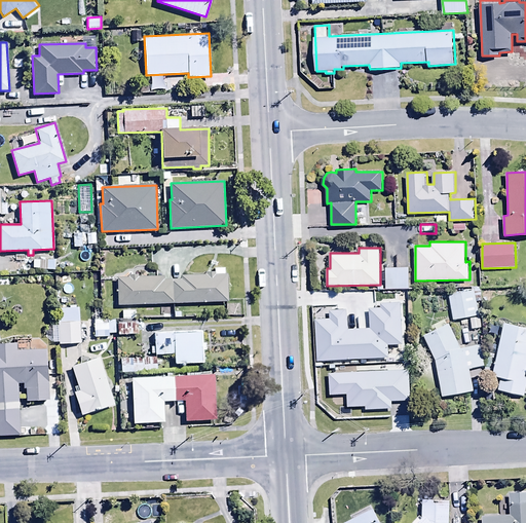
[(173,279),(173,303),(228,301),(227,273),(225,273),(224,266),(214,267),(214,271),(207,271),(207,273),(181,274),(181,278),(173,279)]
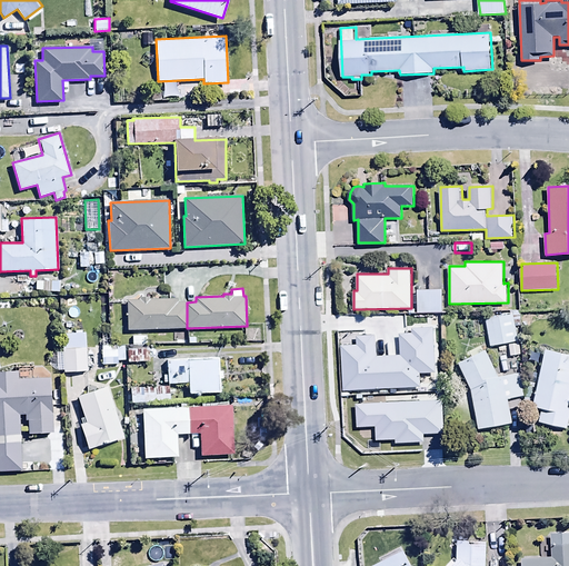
[(417,289),(417,311),(443,311),(443,289),(417,289)]
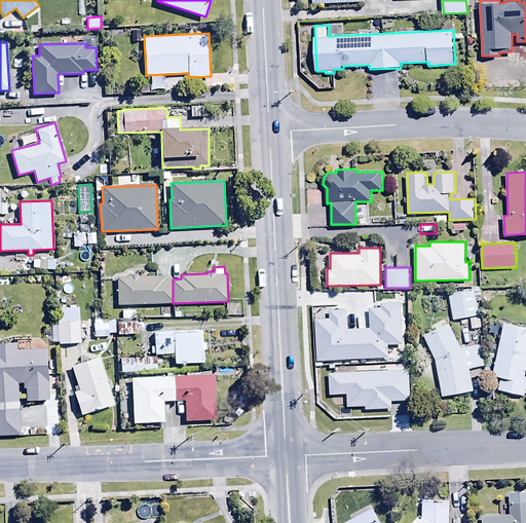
[(173,303),(173,279),(164,279),(164,274),(117,276),(118,306),(173,303)]
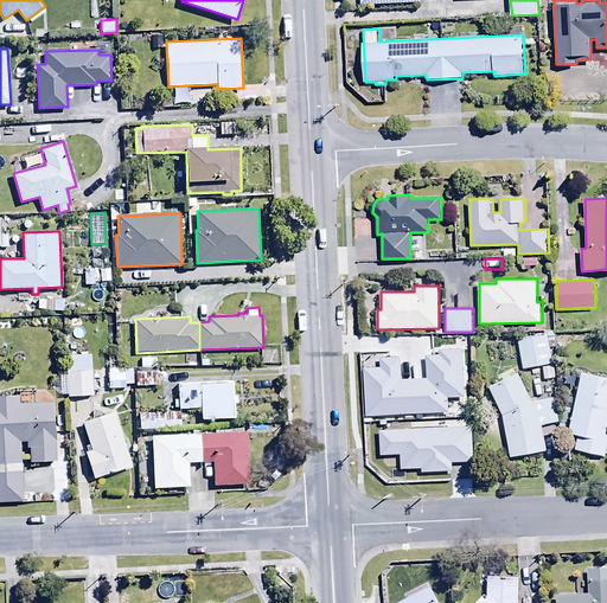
[(553,363),(549,340),(556,339),(555,328),(544,331),(545,335),(518,340),(523,367),(553,363)]
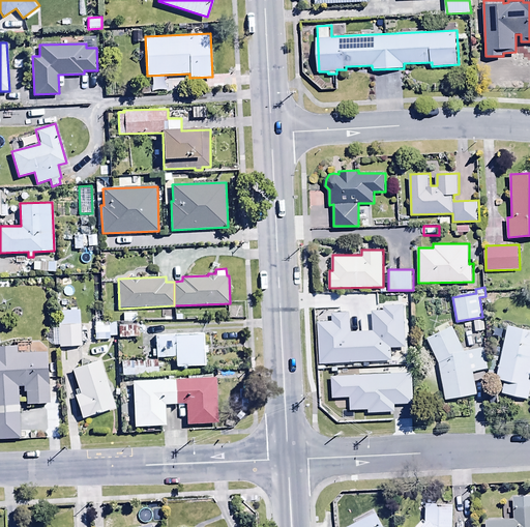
[(395,316),(394,294),(374,294),(375,317),(395,316)]
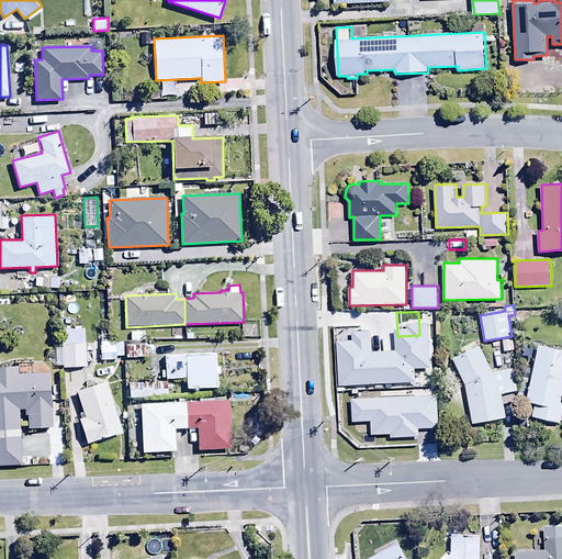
[(100,326),(101,348),(90,347),(91,346),(87,346),(87,350),(91,349),(91,358),(101,357),(101,359),(116,359),(116,355),(124,355),(123,341),(115,342),(115,345),(110,345),(110,326),(100,326)]
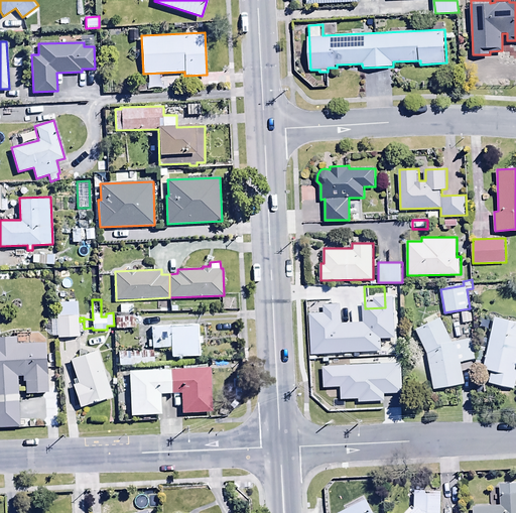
[(78,301),(58,301),(59,315),(56,315),(56,318),(51,318),(51,335),(58,335),(58,337),(79,337),(78,301)]
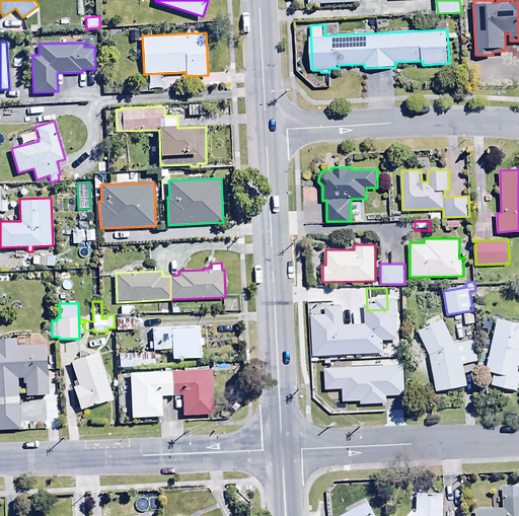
[(135,316),(117,317),(117,329),(136,328),(135,316)]
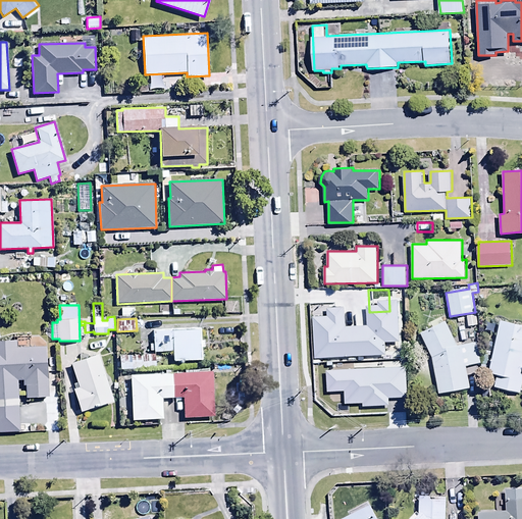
[(422,333),(433,357),(439,393),(471,387),(467,364),(480,362),(477,342),(459,345),(447,320),(422,333)]
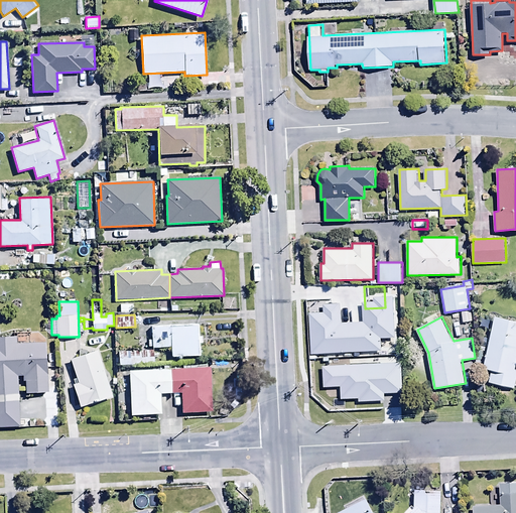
[(515,319),(495,316),(484,368),(491,369),(489,382),(515,387),(515,386),(515,319)]
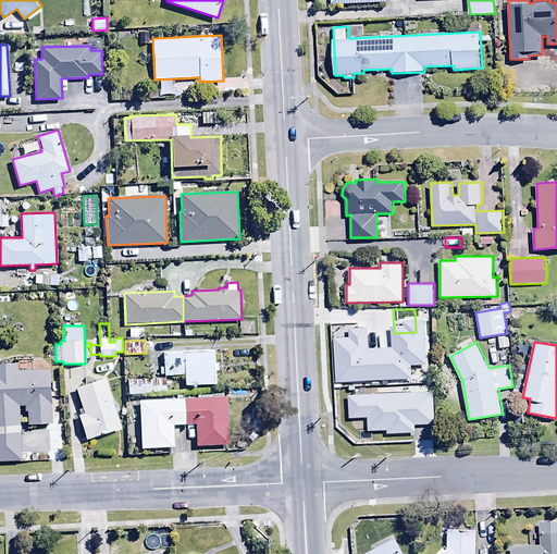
[(428,343),(415,343),(415,358),(428,358),(428,343)]
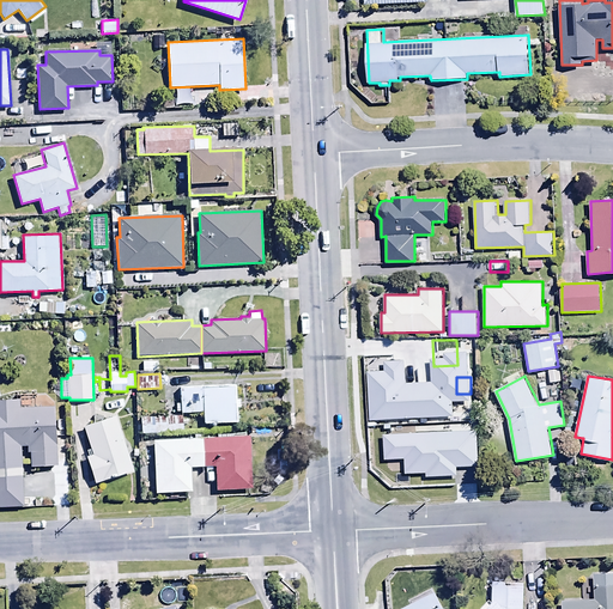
[(390,436),(431,436),(432,427),(428,427),(428,414),(432,414),(432,406),(430,406),(430,378),(411,378),(411,402),(388,402),(388,413),(383,413),(383,425),(390,425),(390,436)]
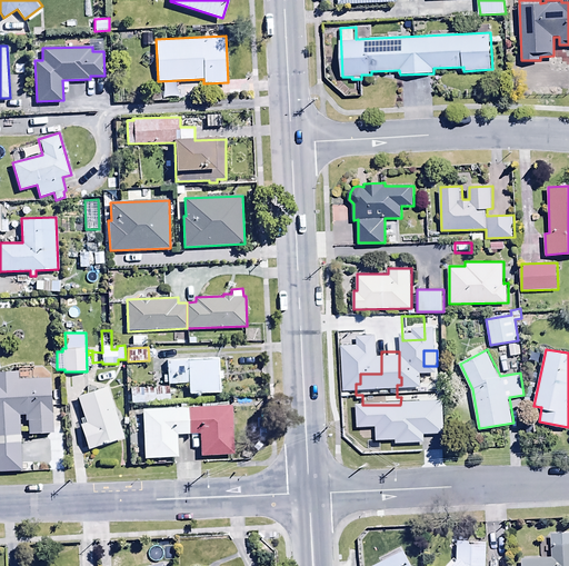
[(218,357),(168,360),(169,383),(189,381),(189,394),(221,393),(220,378),(222,378),(222,370),(219,370),(218,357)]
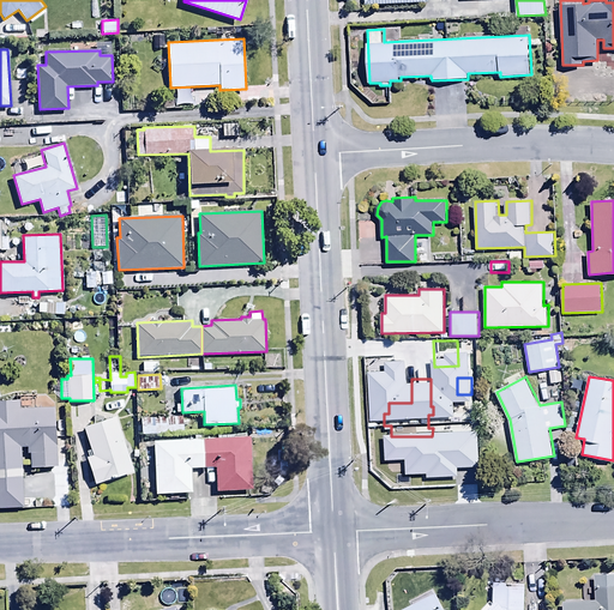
[(64,461),(62,438),(58,438),(55,408),(20,409),(20,399),(11,399),(10,396),(0,396),(0,507),(23,507),(20,446),(28,446),(28,453),(31,453),(31,466),(58,465),(58,461),(64,461)]
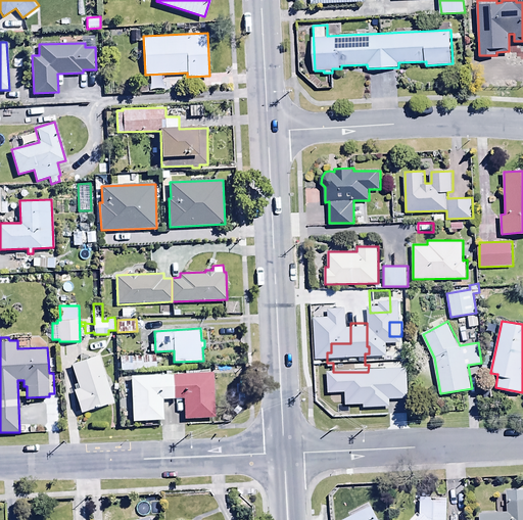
[(391,371),(392,350),(374,350),(374,370),(391,371)]
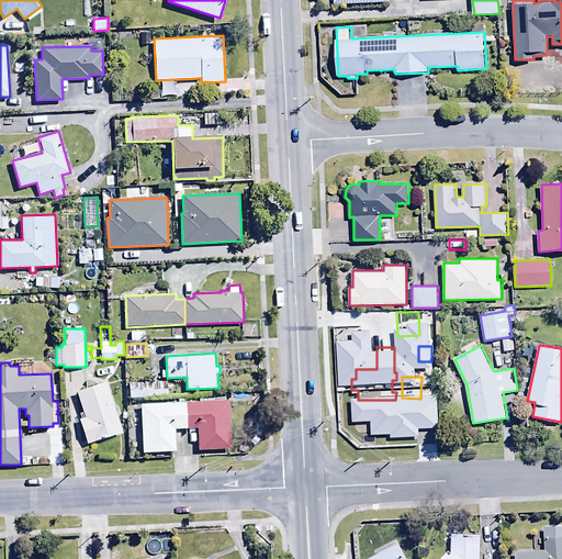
[(109,382),(77,391),(86,417),(80,418),(88,443),(124,432),(109,382)]
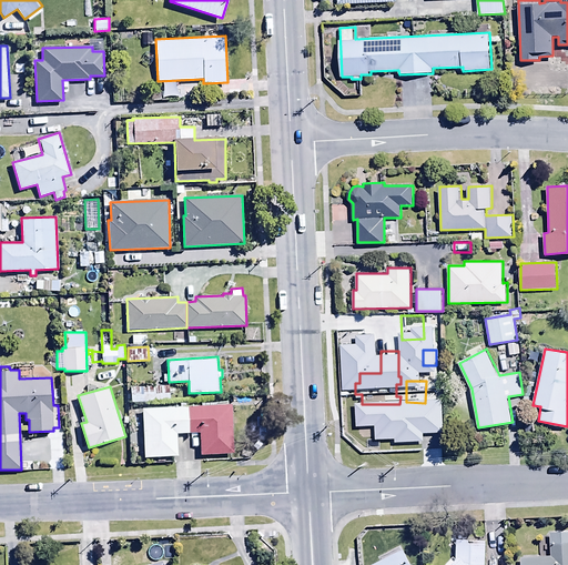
[(169,386),(131,387),(131,401),(169,400),(169,386)]
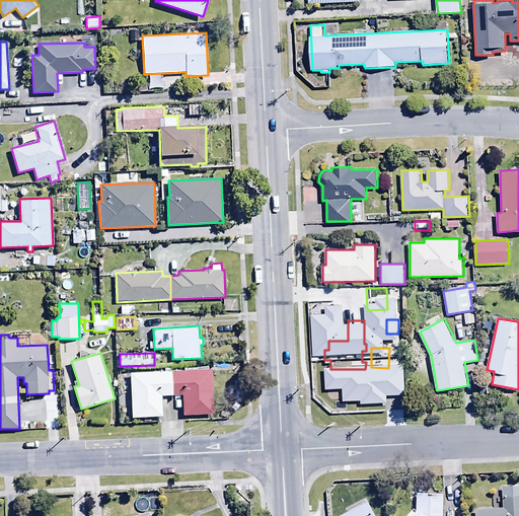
[(172,408),(183,407),(183,415),(215,413),(213,369),(172,371),(173,395),(172,395),(172,408)]
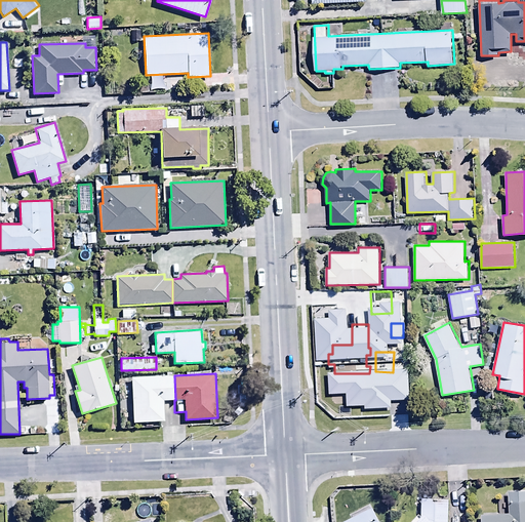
[(175,400),(174,375),(132,377),(133,423),(166,420),(165,400),(173,400),(174,400),(175,400)]
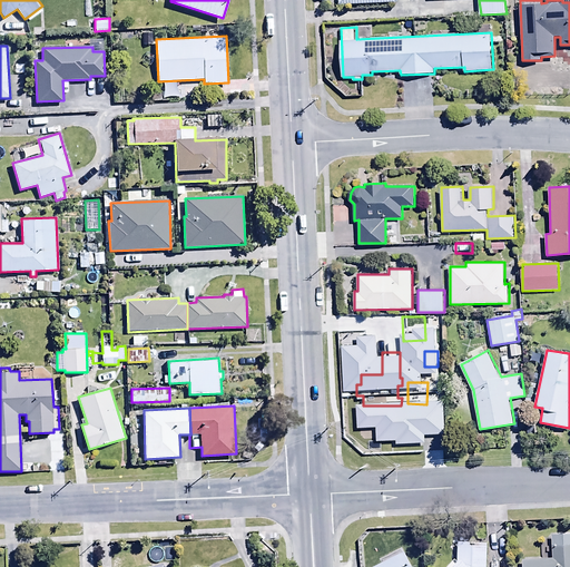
[(541,555),(523,556),(523,566),(569,566),(569,535),(552,537),(553,557),(541,558),(541,555)]
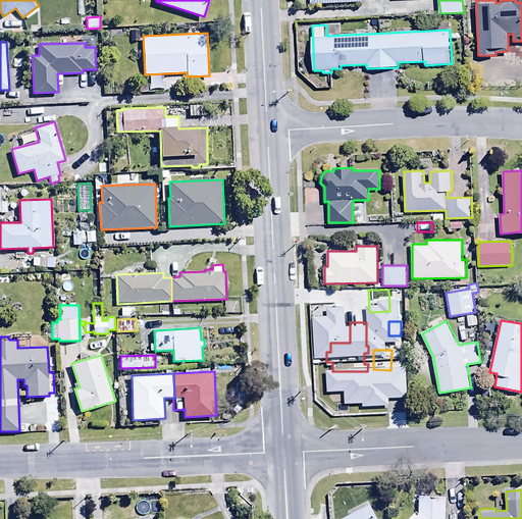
[(418,513),(412,518),(447,518),(448,496),(420,496),(420,513),(418,513)]
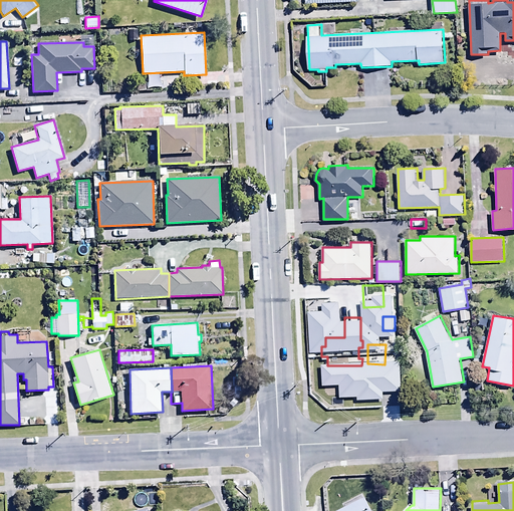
[(371,510),(365,497),(336,510),(371,510)]
